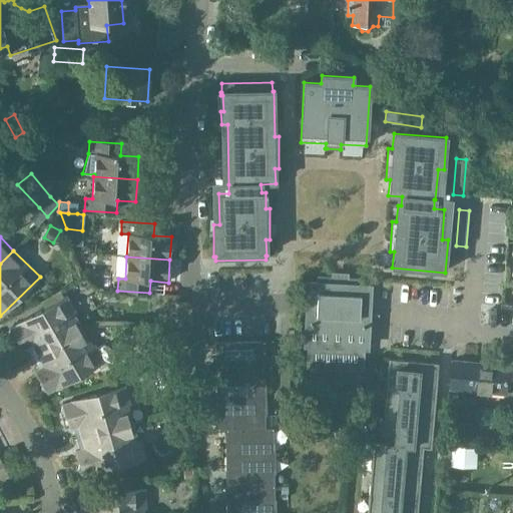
[(308,283),(304,348),(307,348),(306,369),(310,369),(309,387),(358,389),(359,369),(362,370),(363,349),(367,349),(370,287),(361,286),(361,281),(346,280),(346,277),(333,276),(333,279),(318,278),(318,284),(308,283)]
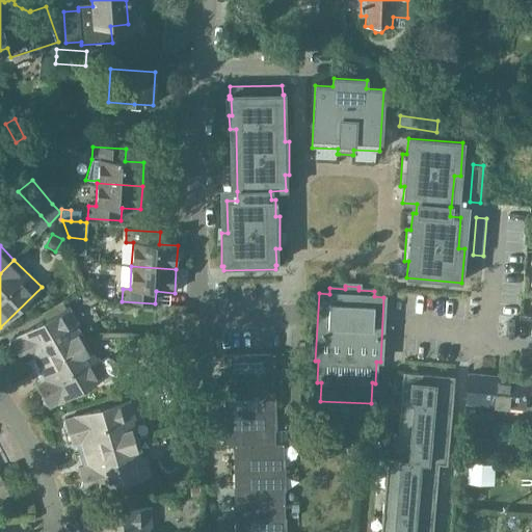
[(10,342),(30,375),(88,341),(69,308),(10,342)]
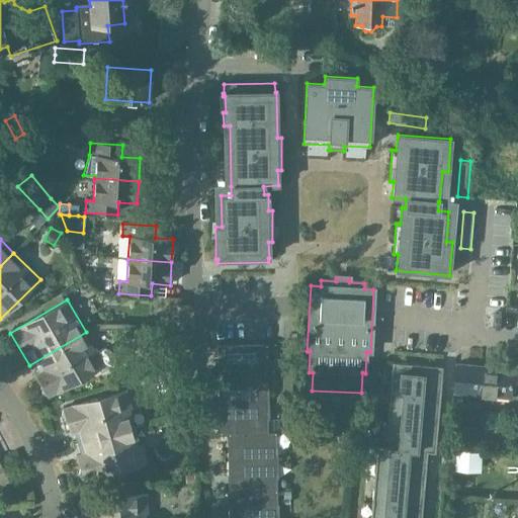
[(86,332),(29,365),(49,398),(105,365),(86,332)]
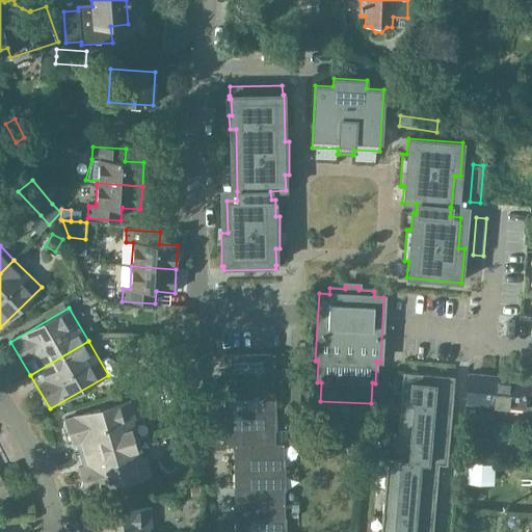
[(223,355),(223,386),(269,384),(269,373),(275,373),(274,354),(223,355)]
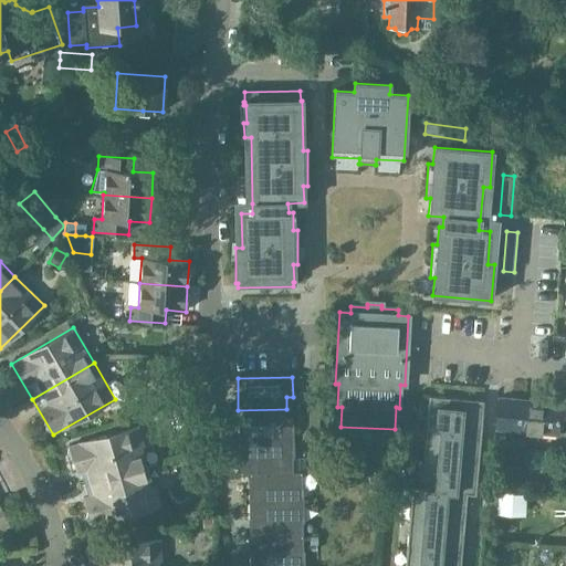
[(483,401),(429,397),(427,415),(431,415),(430,428),(426,428),(481,433),(482,418),(479,417),(480,402),(483,402),(483,401)]
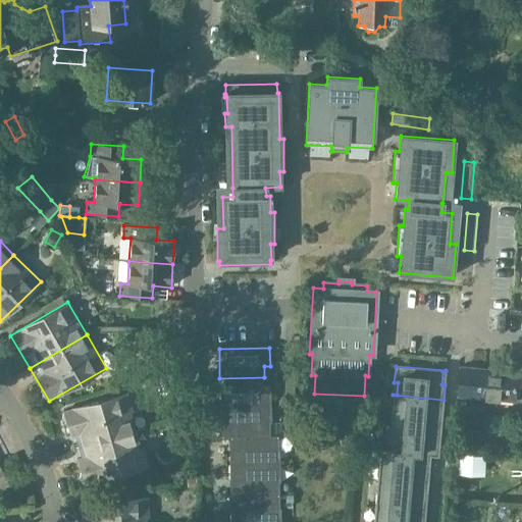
[(459,396),(517,401),(519,372),(462,367),(459,396)]
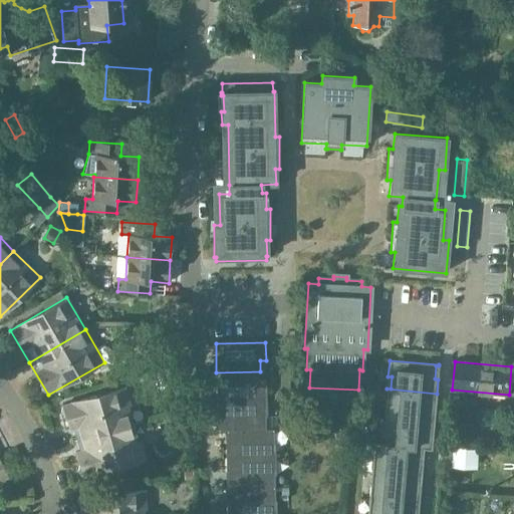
[(184,365),(178,367),(175,372),(177,377),(182,380),(187,379),(190,374),(189,368),(184,365)]
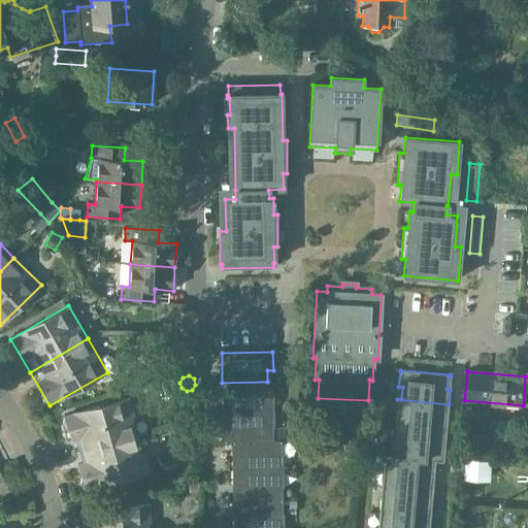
[(222,383),(223,411),(274,410),(273,394),(267,394),(267,382),(222,383)]
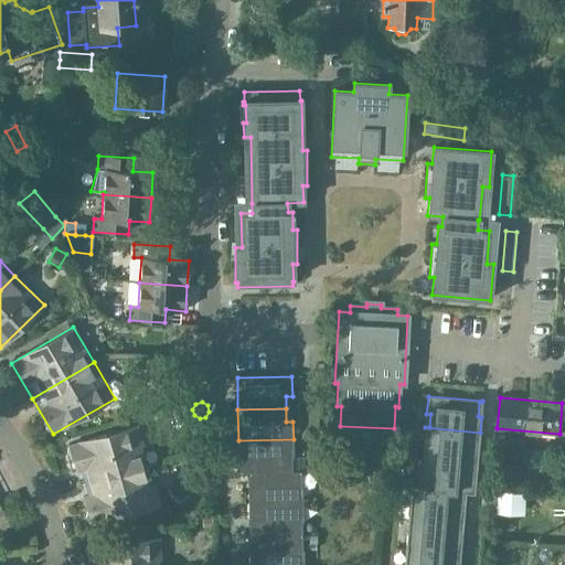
[(68,446),(81,486),(149,466),(137,426),(68,446)]
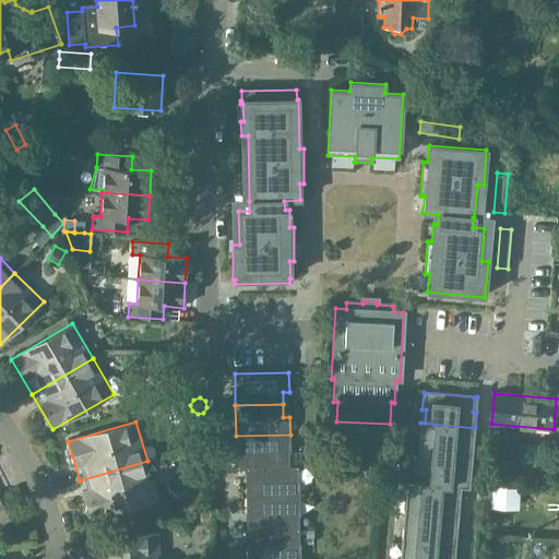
[(419,437),(418,453),(472,459),(472,458),(468,458),(470,442),(474,443),(475,428),(420,423),(420,424),(425,424),(424,437),(419,437)]
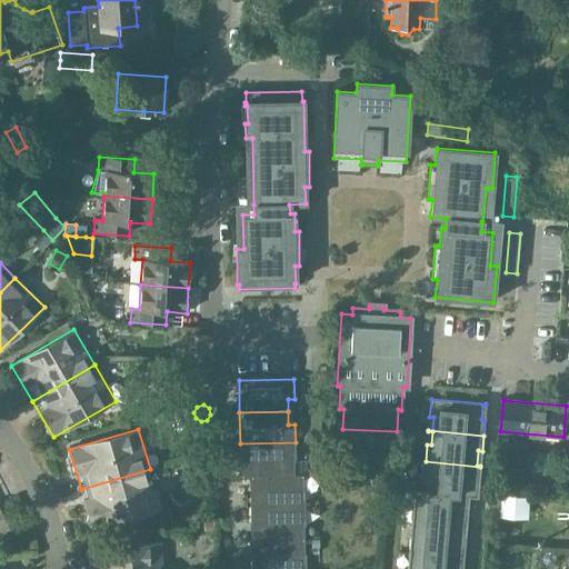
[(240,478),(249,478),(289,477),(289,476),(298,475),(305,475),(305,461),(296,461),(296,442),(240,443),(240,478)]
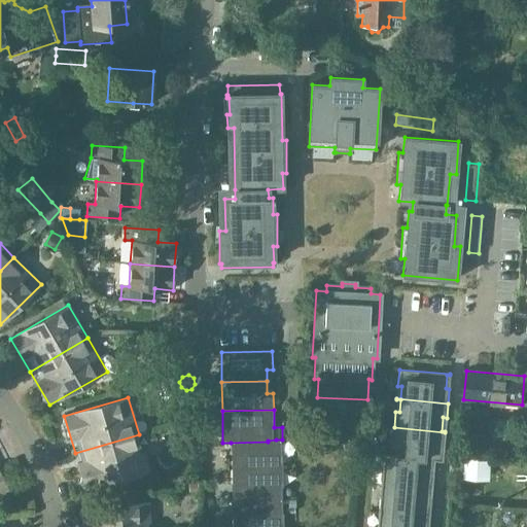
[(445,432),(394,427),(392,444),(396,444),(395,455),(395,456),(431,459),(431,460),(443,461),(444,447),(441,446),(442,432),(445,432)]
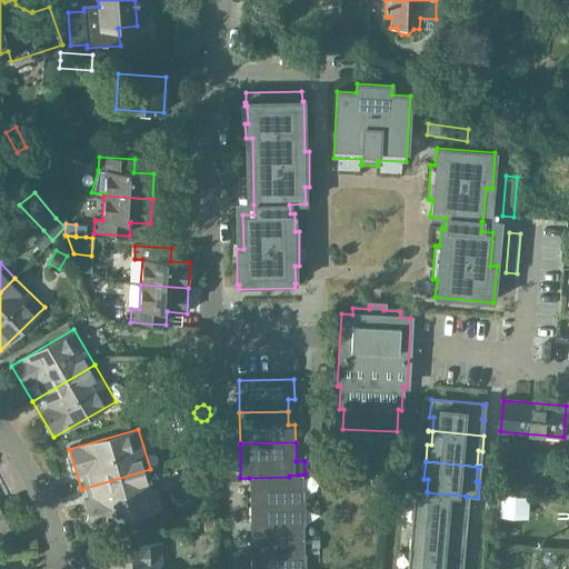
[(150,469),(81,489),(92,529),(161,509),(150,469)]
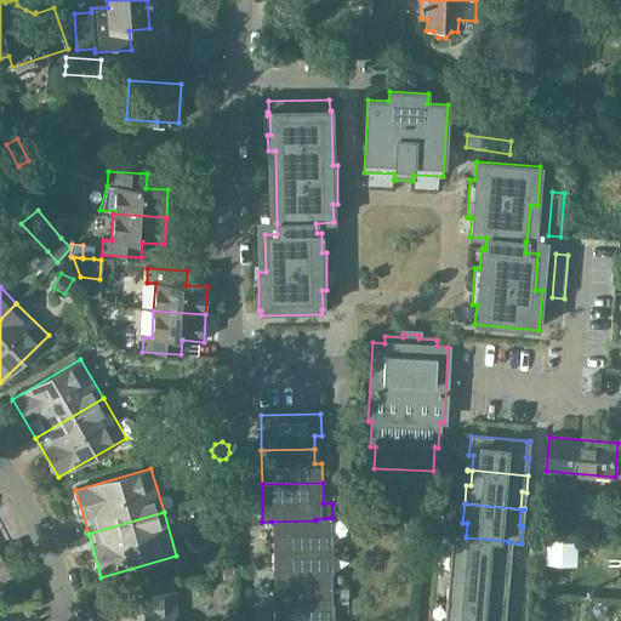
[(272,522),(273,556),(332,554),(332,534),(325,534),(325,518),(315,519),(315,520),(272,522)]
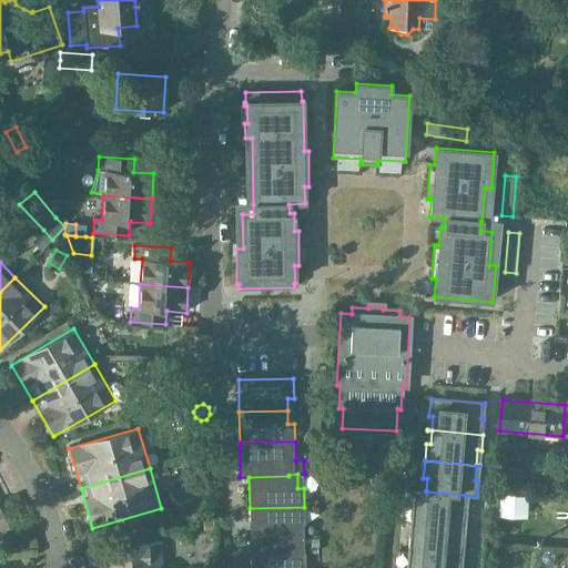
[(426,490),(413,490),(411,521),(466,527),(467,511),(464,510),(465,496),(465,495),(426,492),(426,490)]
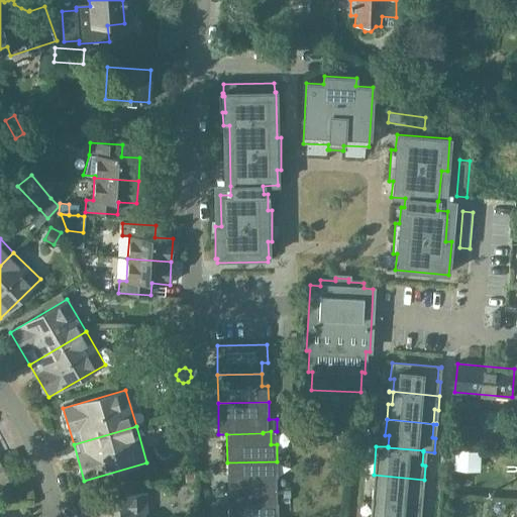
[(481,451),(456,449),(455,463),(479,466),(481,451)]
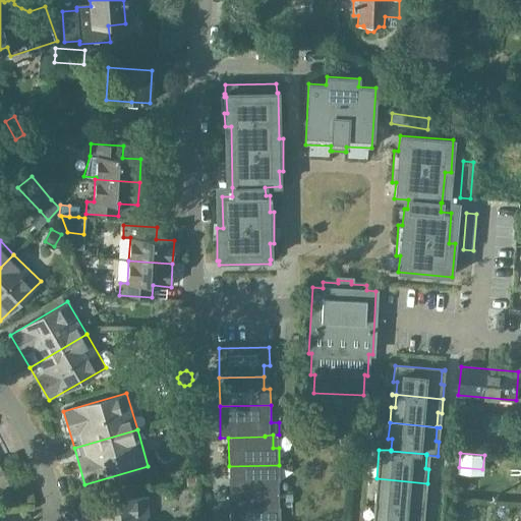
[(229,466),(230,496),(274,495),(274,481),(280,481),(279,465),(229,466)]
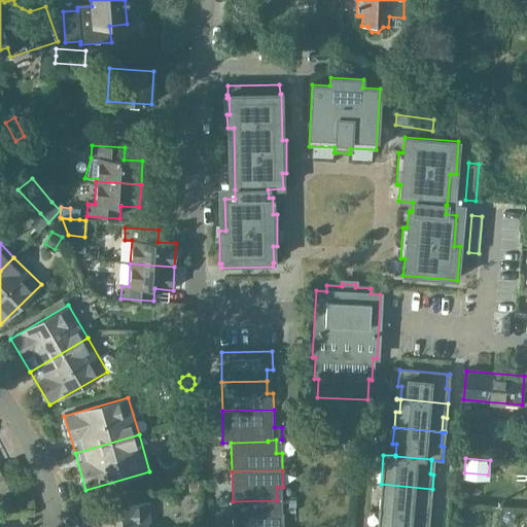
[(0,471),(0,493),(9,489),(0,471)]
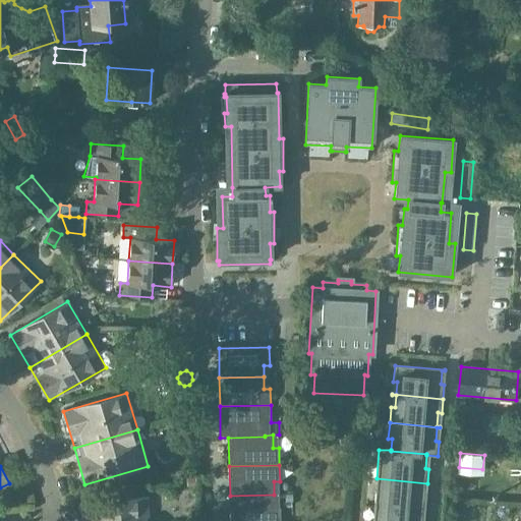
[(427,483),(377,478),(373,507),(424,512),(424,511),(421,511),(422,497),(426,498),(427,483)]
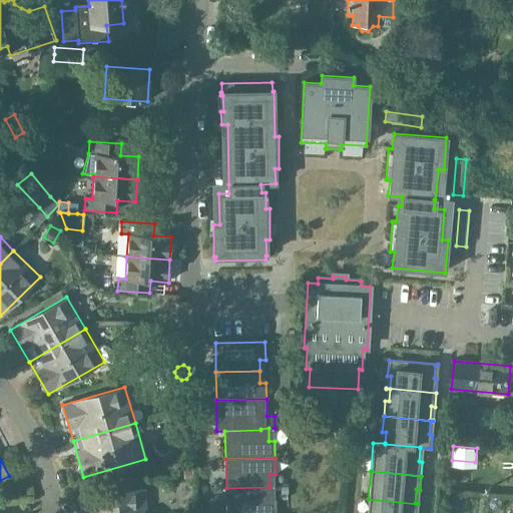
[(226,488),(225,512),(276,512),(276,499),(270,499),(270,487),(226,488)]
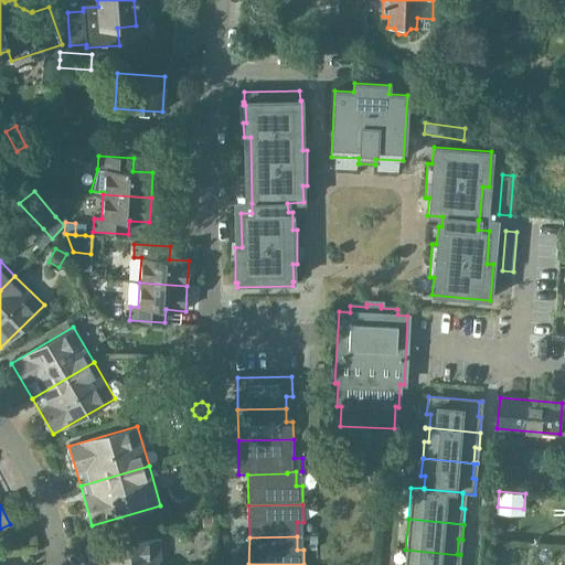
[(88,544),(88,564),(160,564),(159,540),(88,544)]
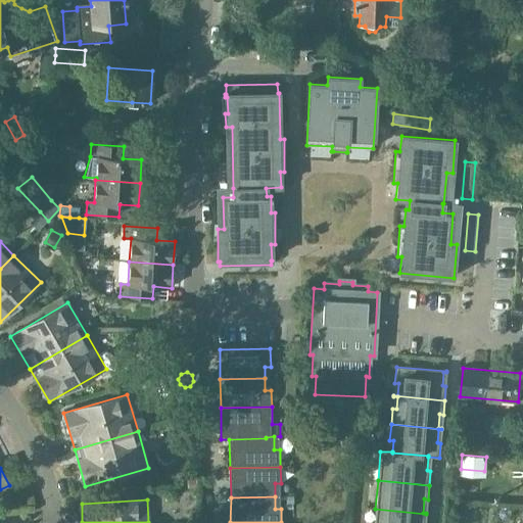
[(426,514),(375,509),(374,522),(421,522),(423,514),(426,514)]
